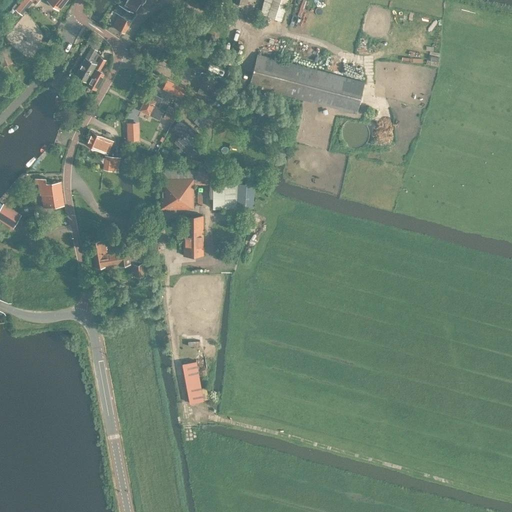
[(33,0),(36,2),(37,0),(22,0),(15,9),(20,13),(30,0),(33,0)]
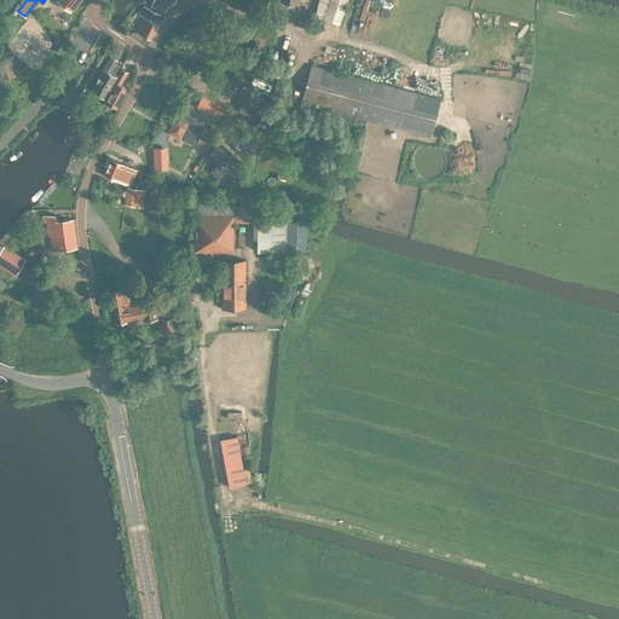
[(77,0),(57,0),(70,11),(77,0)]
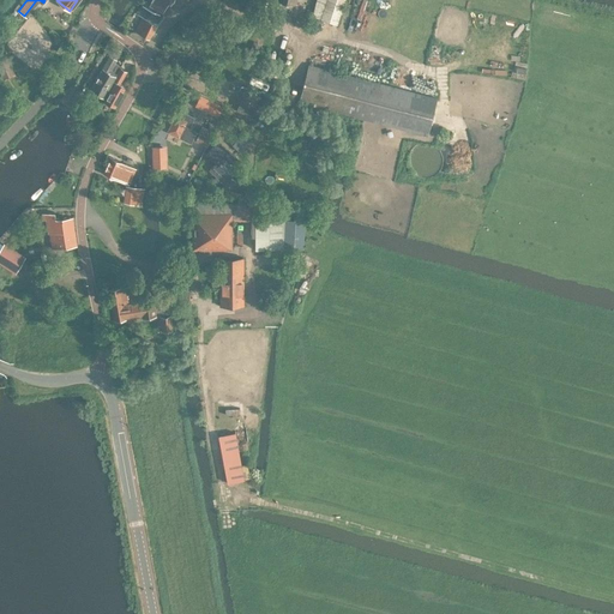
[(169,4),(170,0),(150,0),(149,5),(163,12),(168,2),(169,4)]
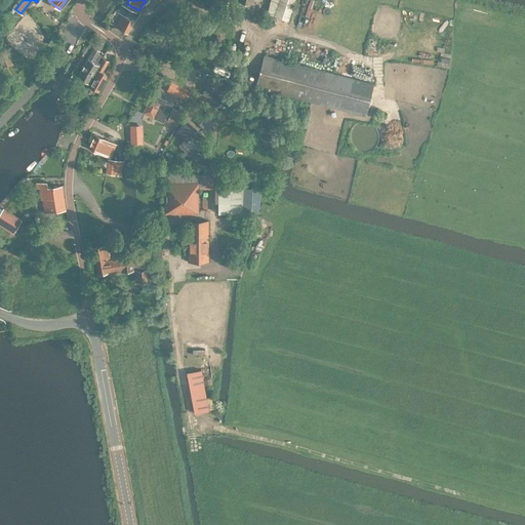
[(270,0),(267,13),(288,21),(294,0),(270,0)]
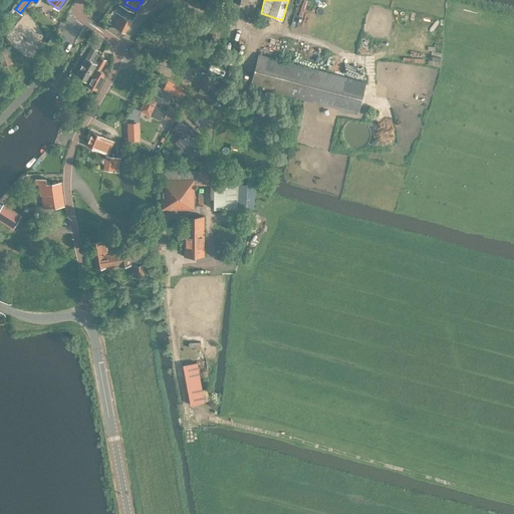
[(134,12),(118,4),(114,12),(118,14),(112,27),(124,33),(132,19),(131,19),(134,12)]
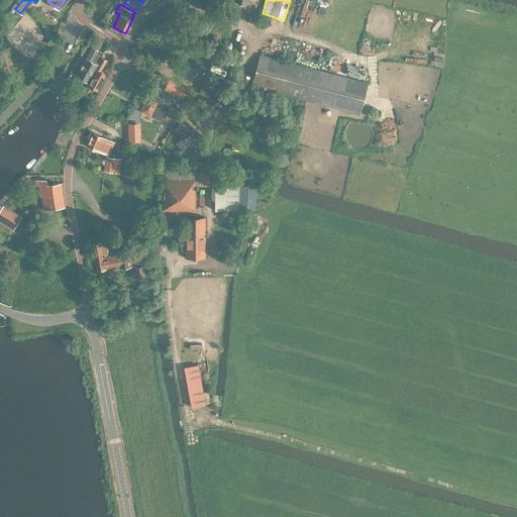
[(95,38),(92,44),(99,47),(101,41),(95,38)]
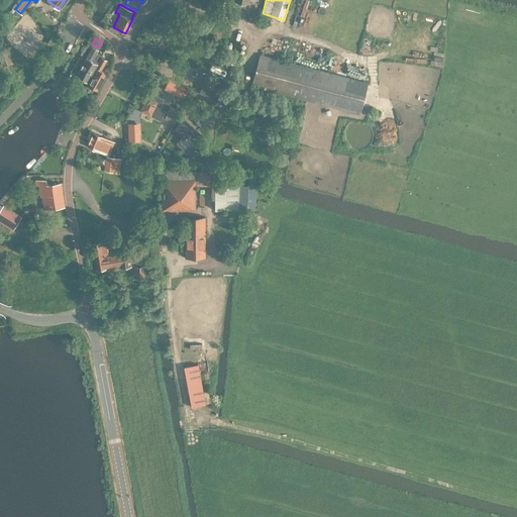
[(102,56),(97,53),(98,50),(92,46),(90,50),(76,76),(87,82),(102,56)]
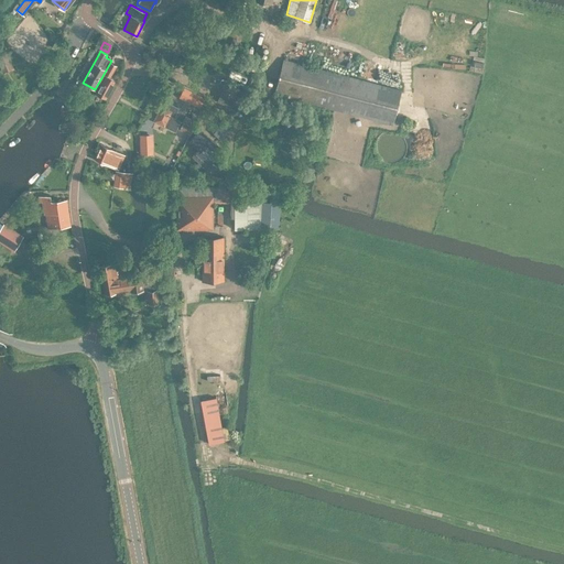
[(0,64),(9,61),(6,53),(0,55),(0,64)]
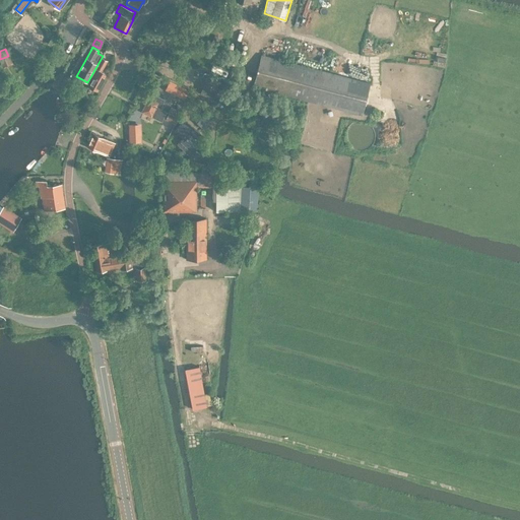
[(261,55),(253,86),(304,100),(362,115),(370,83),(261,55)]
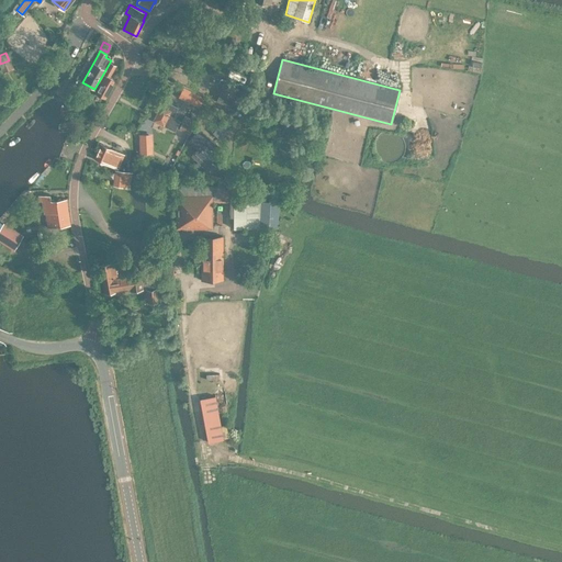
[(111,60),(94,89),(96,90),(94,92),(104,98),(115,79),(109,76),(115,64),(111,60)]
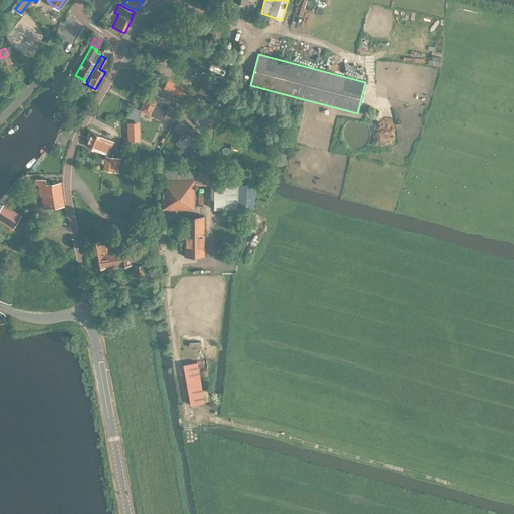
[(203,80),(198,91),(216,100),(221,89),(214,85),(217,80),(205,74),(203,80)]
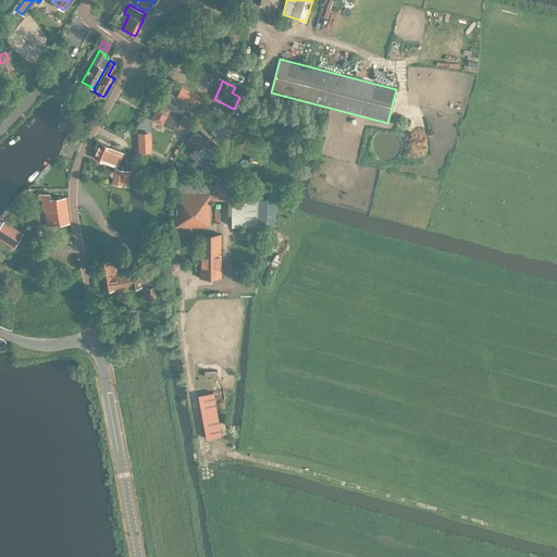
[(183,87),(180,94),(185,97),(199,103),(201,97),(188,90),(183,87)]
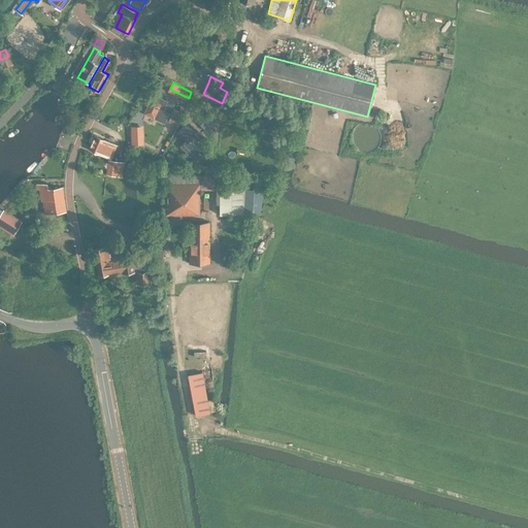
[(74,91),(70,98),(75,101),(79,95),(74,91)]
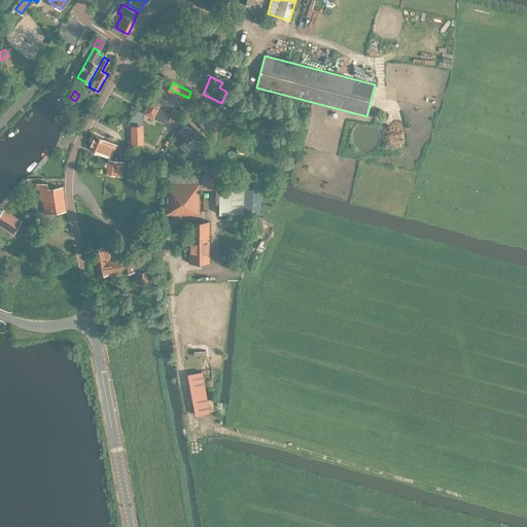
[(168,113),(162,109),(166,101),(155,96),(153,100),(150,99),(143,112),(163,123),(168,113)]
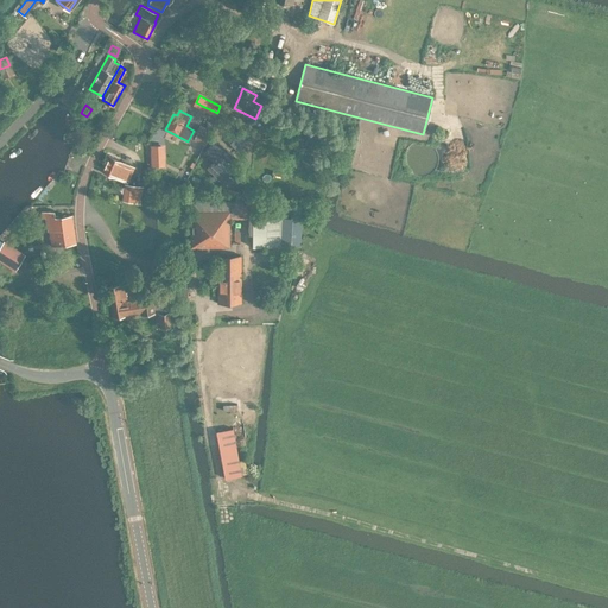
[(194,140),(204,145),(213,126),(207,124),(206,128),(200,125),(194,140)]
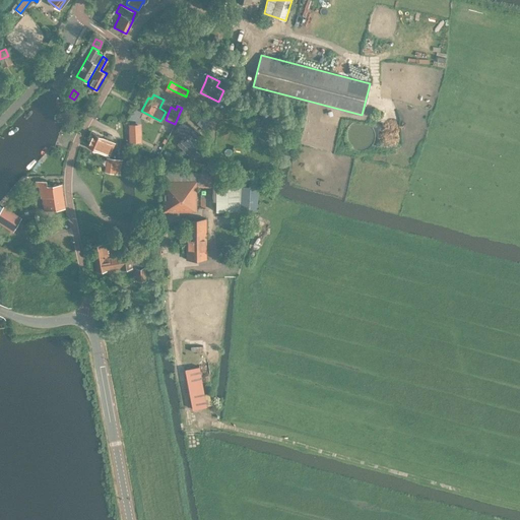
[(207,111),(197,122),(204,129),(214,118),(207,111)]
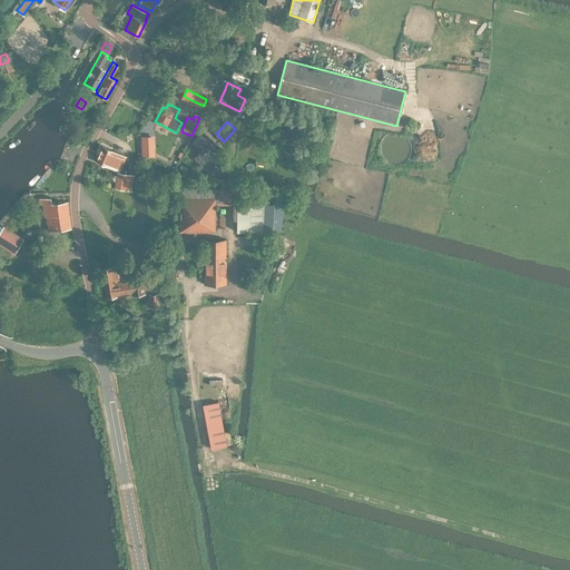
[(202,131),(190,143),(200,150),(194,157),(200,164),(198,166),(200,169),(204,166),(212,173),(222,161),(225,158),(217,151),(219,148),(210,139),(206,136),(202,131)]
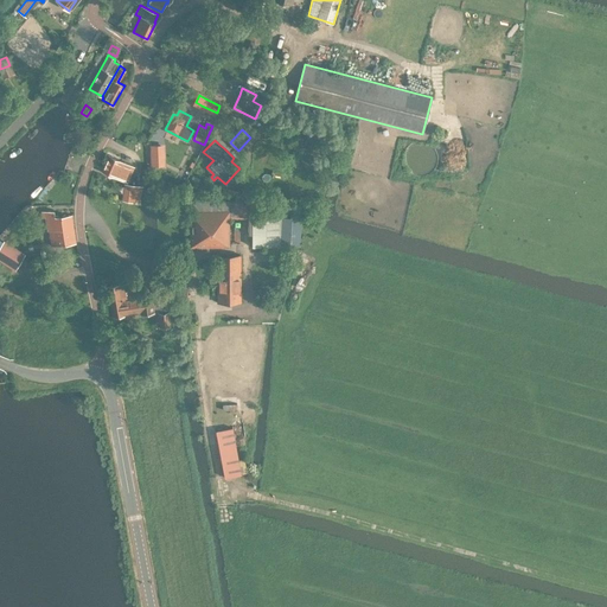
[(438,158),(436,154),(436,151),(434,148),(433,146),(430,144),(428,142),(425,141),(421,140),(417,140),(414,141),(410,142),(408,145),(406,147),(404,149),(402,154),(402,158),(402,161),(403,165),(406,167),(407,170),(409,172),(413,173),(415,174),(420,176),(423,174),(427,173),(429,172),(432,170),(434,167),(435,165),(436,161),(438,158)]
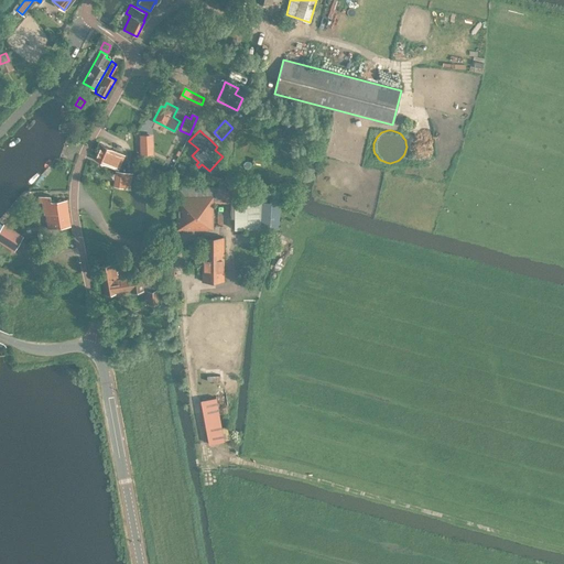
[(140,153),(152,152),(151,133),(139,134),(140,153)]
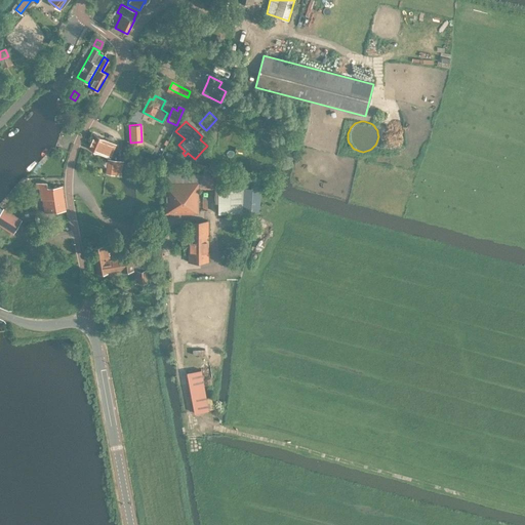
[(115,143),(93,133),(87,148),(109,157),(115,143)]
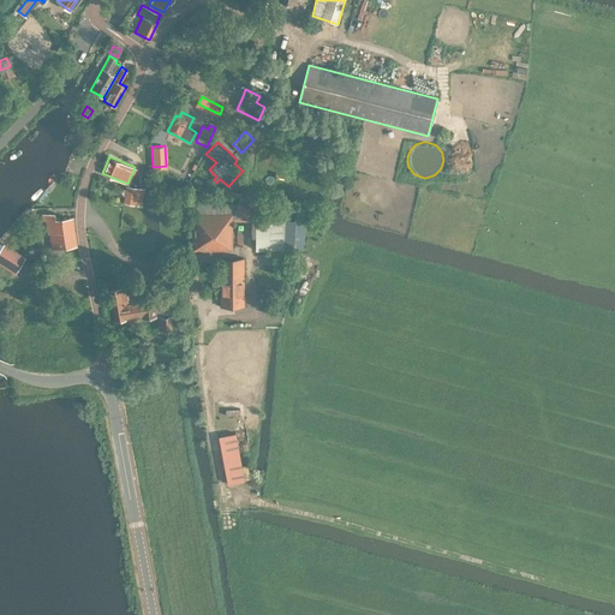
[(126,185),(124,202),(142,204),(144,187),(126,185)]
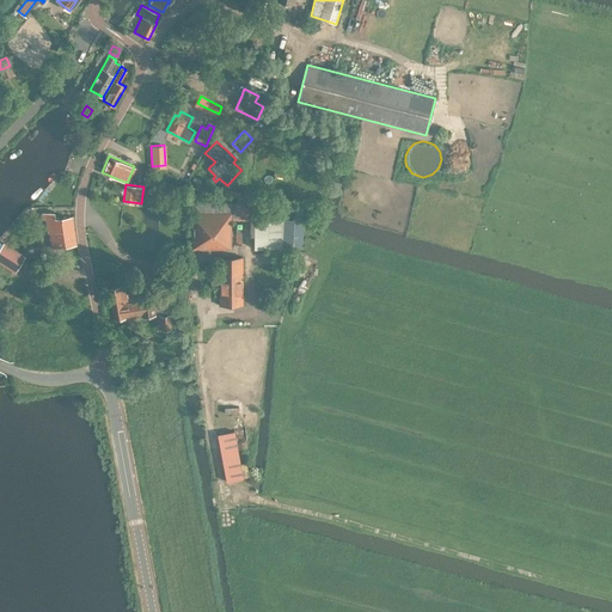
[(51,249),(75,245),(72,215),(55,218),(54,212),(42,213),(42,219),(46,219),(47,233),(49,232),(51,249)]
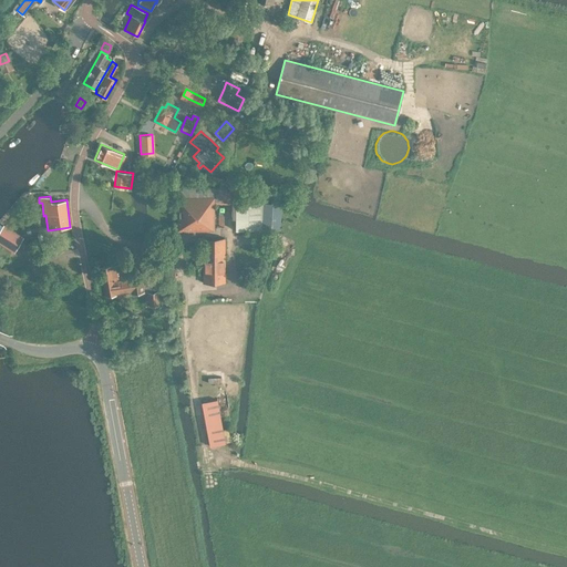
[(215,230),(215,197),(177,197),(177,230),(203,230),(215,230)]
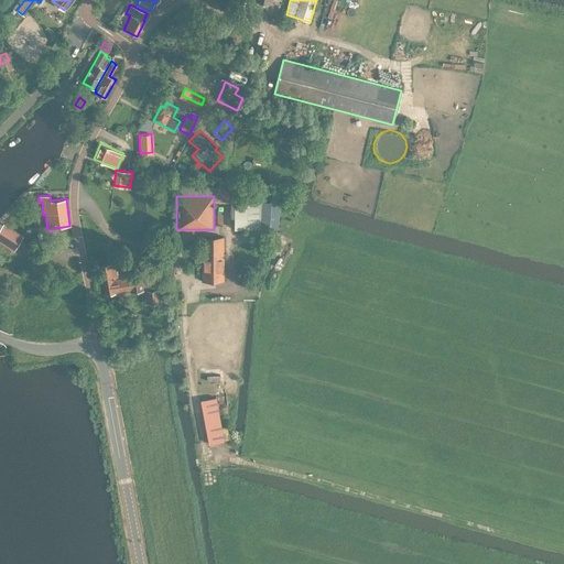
[(246,196),(231,197),(231,217),(234,217),(235,228),(249,228),(249,229),(268,229),(277,229),(279,229),(280,204),(280,203),(264,202),(264,198),(264,197),(260,197),(247,197),(246,196)]
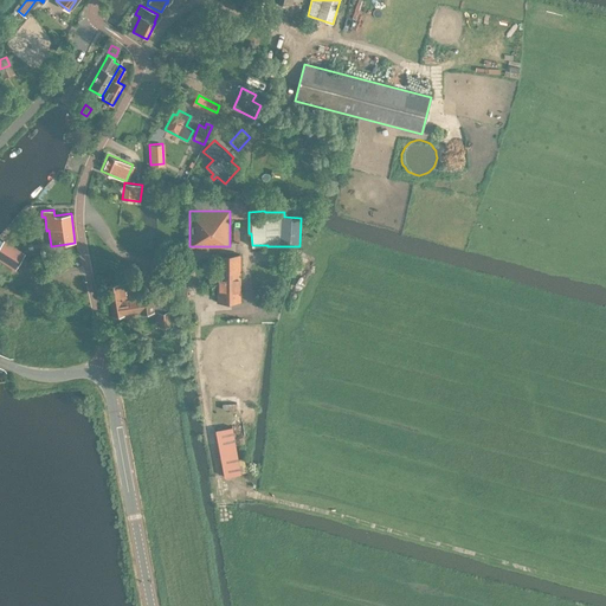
[(0,259),(15,269),(19,262),(24,253),(2,240),(0,244),(0,259)]
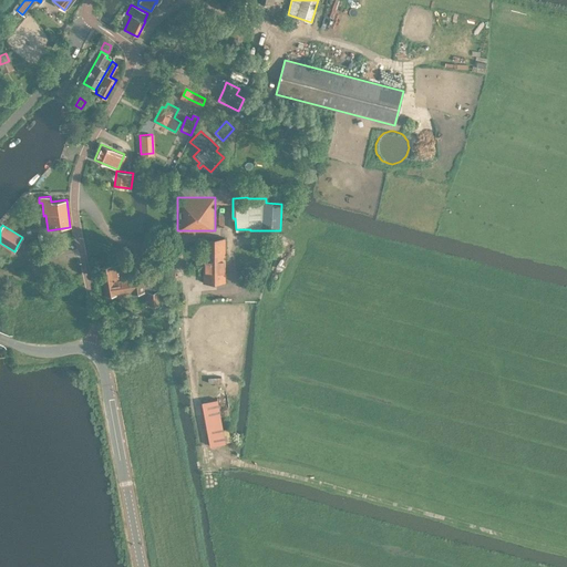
[(225,237),(204,237),(204,282),(224,282),(225,237)]
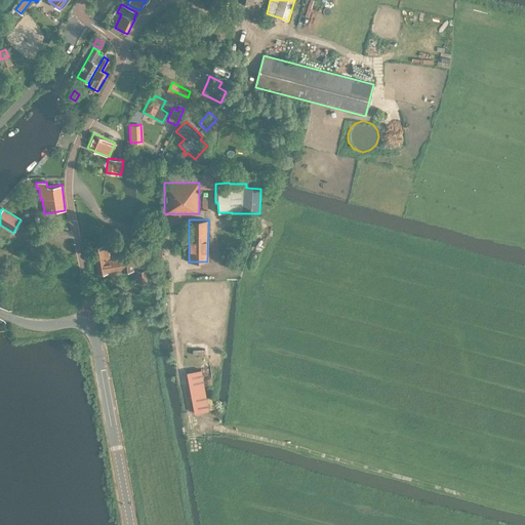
[(0,233),(0,238),(7,242),(9,239),(0,233)]
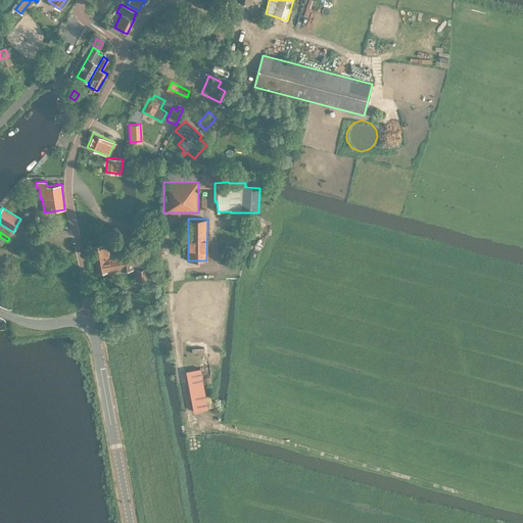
[(97,274),(99,274),(107,273),(107,271),(121,269),(121,271),(133,269),(131,252),(117,254),(119,257),(108,259),(106,244),(92,246),(97,274)]
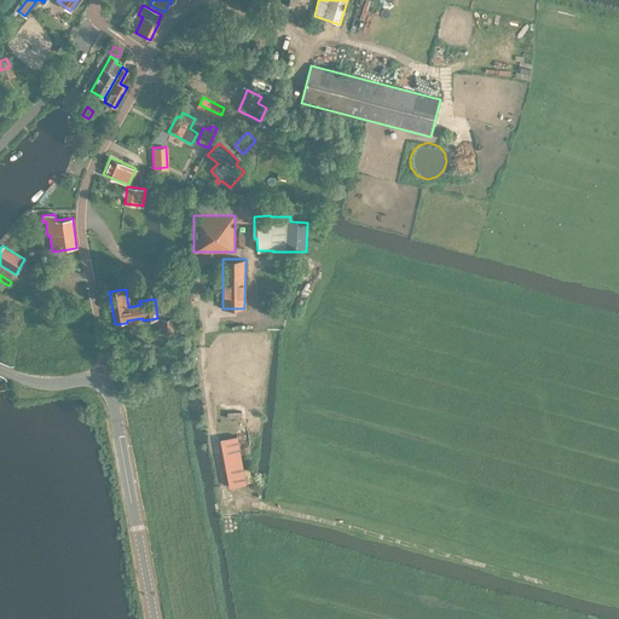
[(163,334),(173,333),(172,318),(162,318),(163,334)]
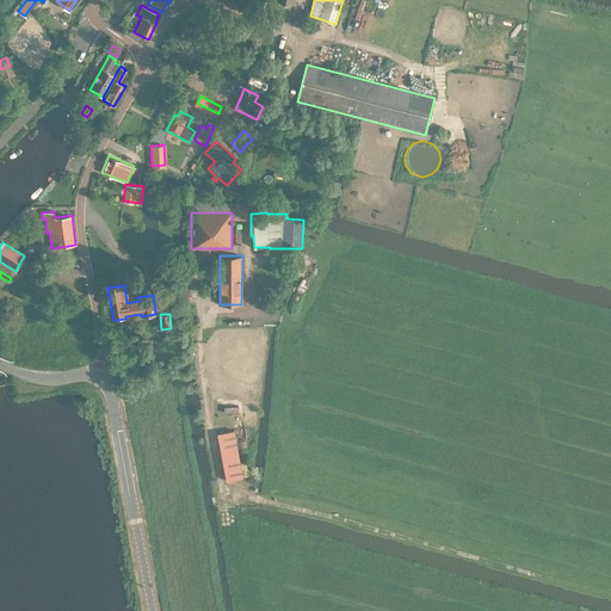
[(242,477),(239,458),(234,430),(217,433),(226,481),(242,477)]
